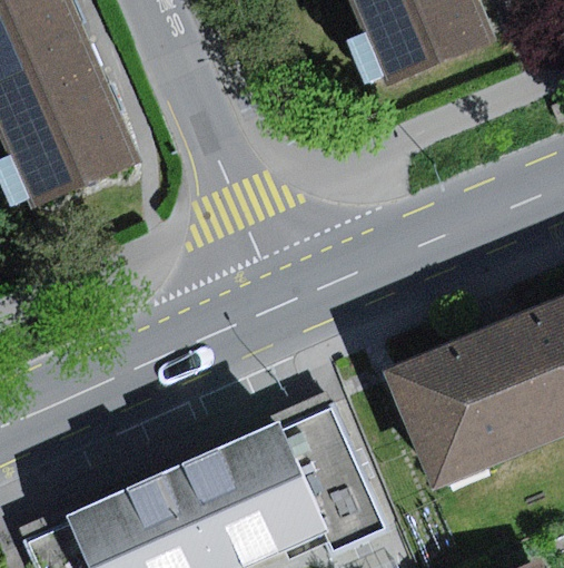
[(0,0),(0,143),(28,208),(138,160),(69,0),(0,0)]
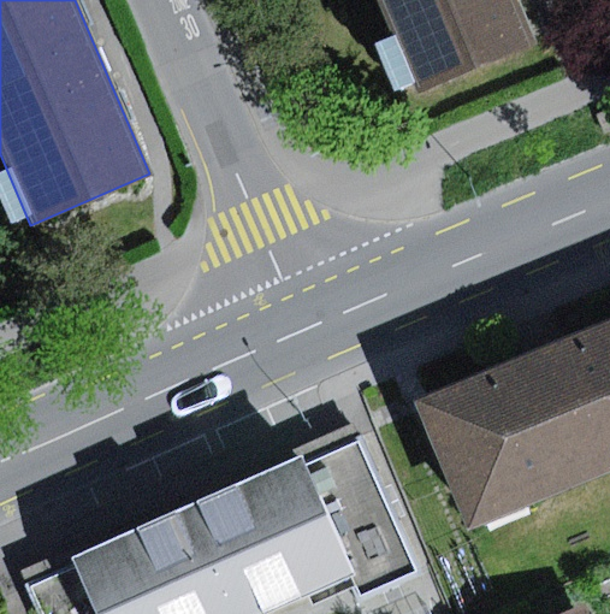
[(373,0),(410,95),(532,47),(513,0),(373,0)]
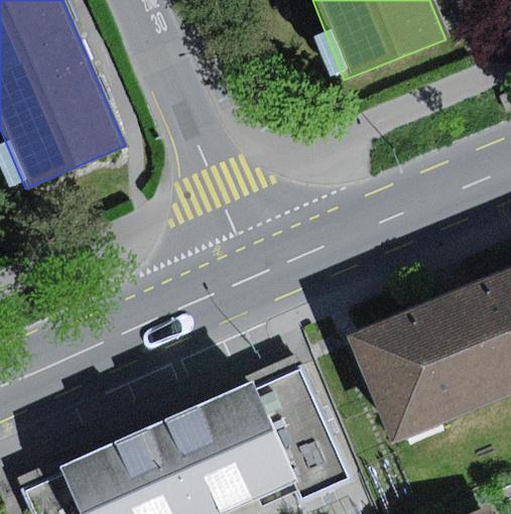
[(510,393),(510,267),(346,335),(390,442),(510,393)]
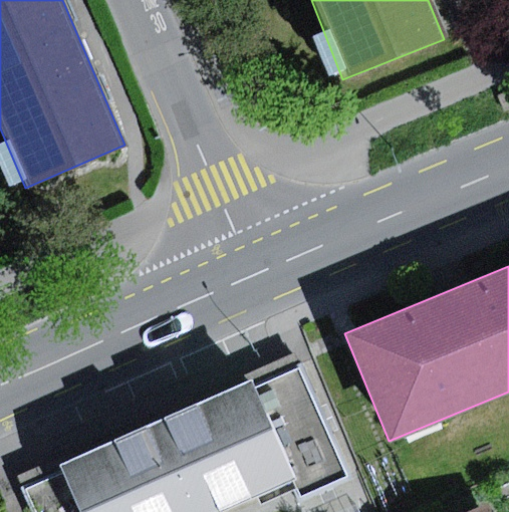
[(344,476),(296,362),(15,481),(28,511),(221,511),(290,483),(296,497),(344,476)]
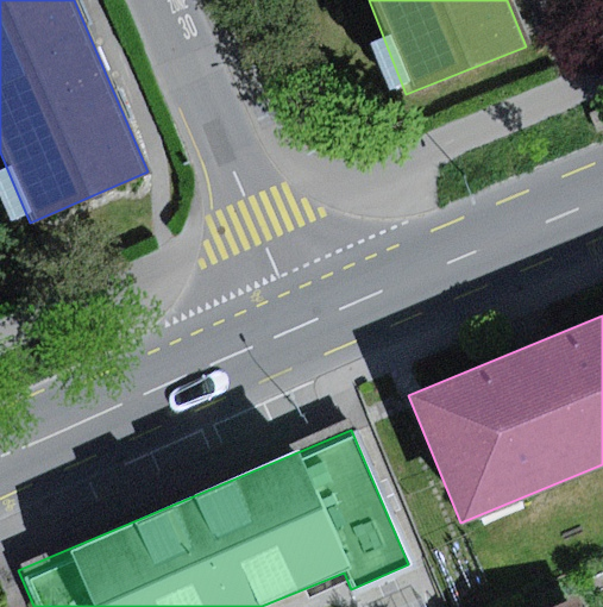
[(578,606),(575,596),(547,606),(578,606)]
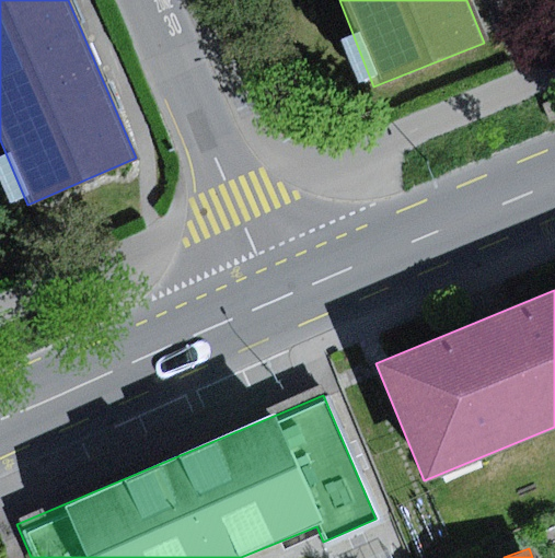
All buildings are outlined.
